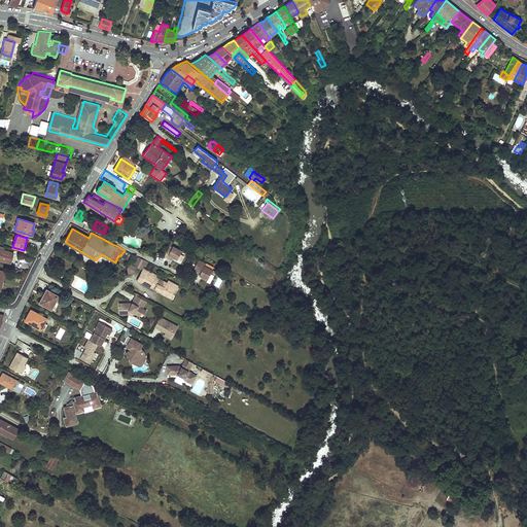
[(0,259),(10,262),(13,253),(4,250),(5,247),(0,245),(0,259)]
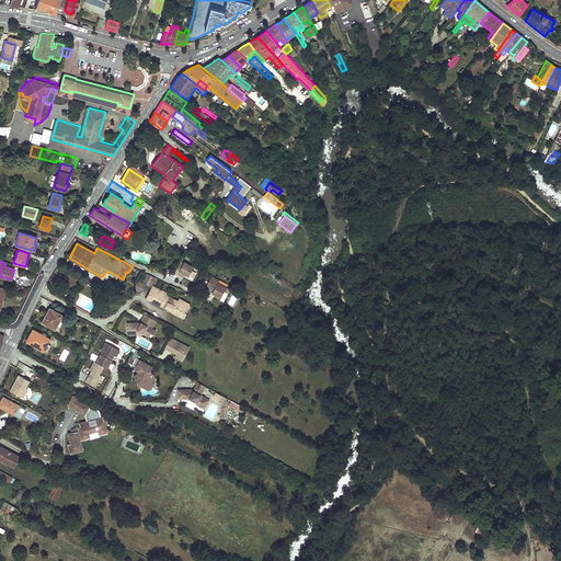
[(179,262),(173,272),(178,274),(180,272),(185,275),(189,277),(194,267),(184,263),(183,264),(179,262)]
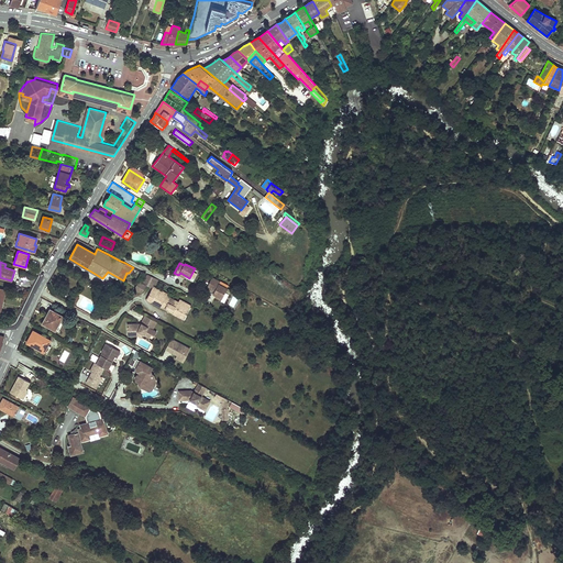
[(156,279),(147,275),(143,283),(152,287),(153,284),(156,279)]
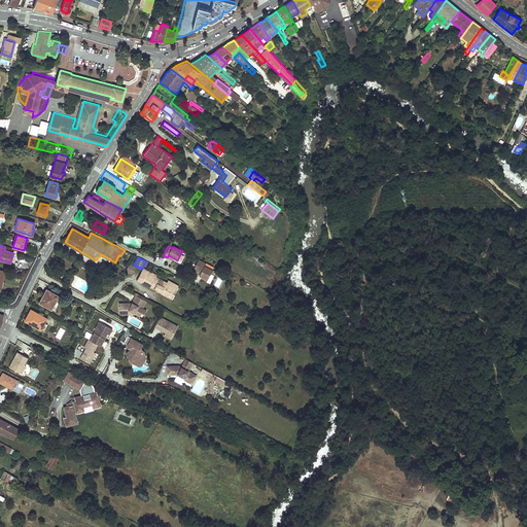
[(199,260),(194,270),(201,274),(199,276),(207,280),(212,271),(205,267),(206,265),(199,260)]
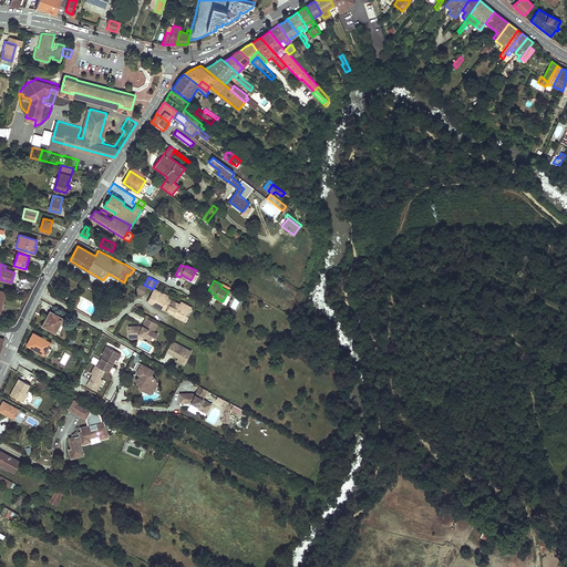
[(140,284),(135,290),(143,295),(146,287),(140,284)]
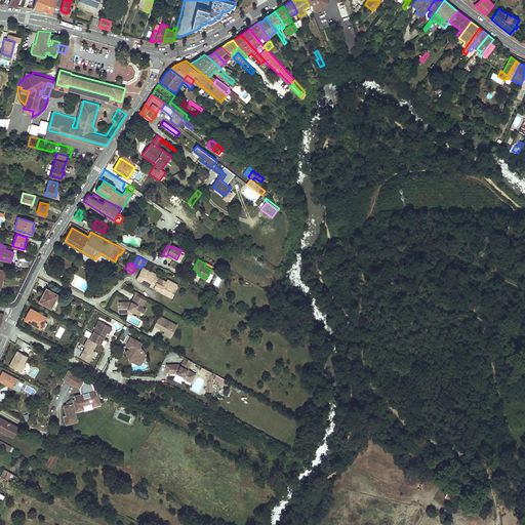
[(136,280),(140,282),(146,272),(155,276),(156,275),(143,268),(136,280)]
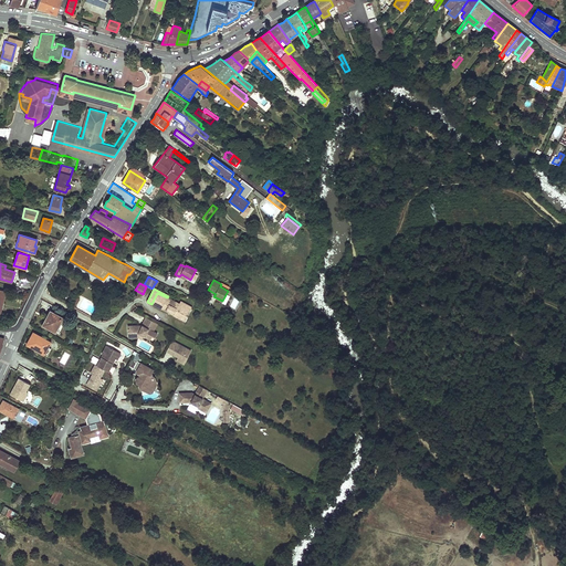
[(161,308),(167,297),(157,293),(152,304),(161,308)]
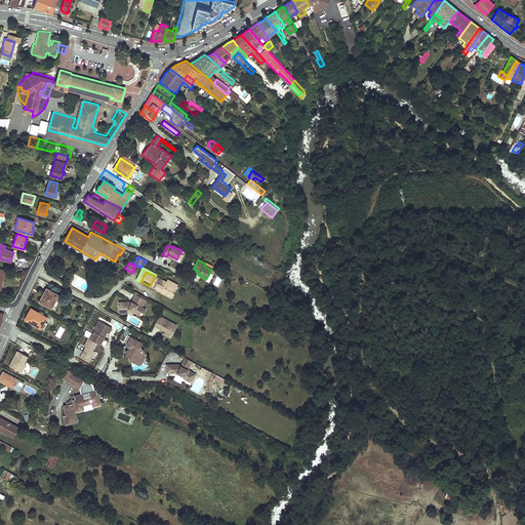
[(166,282),(155,276),(150,286),(154,288),(154,287),(161,291),(161,292),(171,297),(176,288),(166,282)]
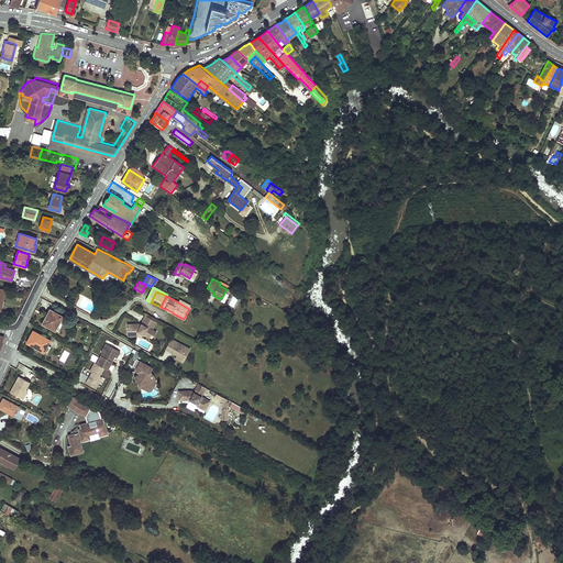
[(178,302),(189,309),(190,306),(179,299),(178,302)]
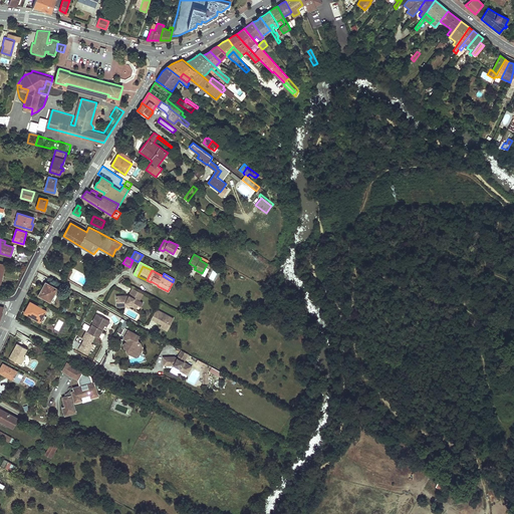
[(57,288),(45,281),(42,288),(43,288),(39,295),(49,300),(52,293),(54,294),(57,288)]
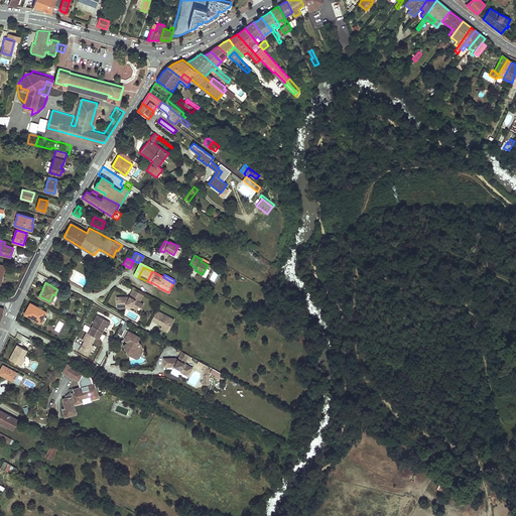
[(143,294),(133,289),(129,296),(128,297),(126,297),(126,296),(120,296),(120,298),(116,298),(117,305),(122,305),(122,303),(125,303),(131,306),(137,309),(138,306),(141,307),(143,303),(140,301),(143,294)]
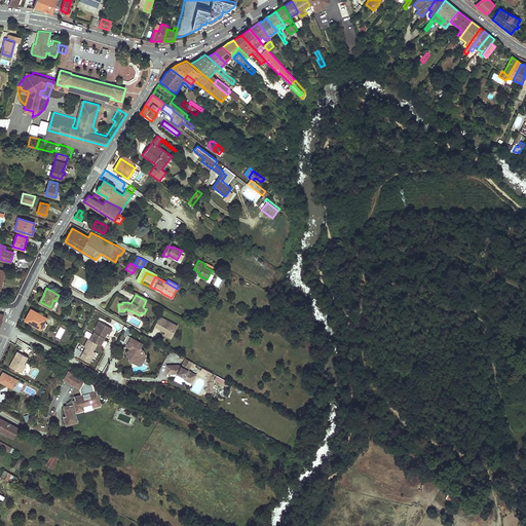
[(31,309),(25,320),(40,329),(46,317),(31,309)]
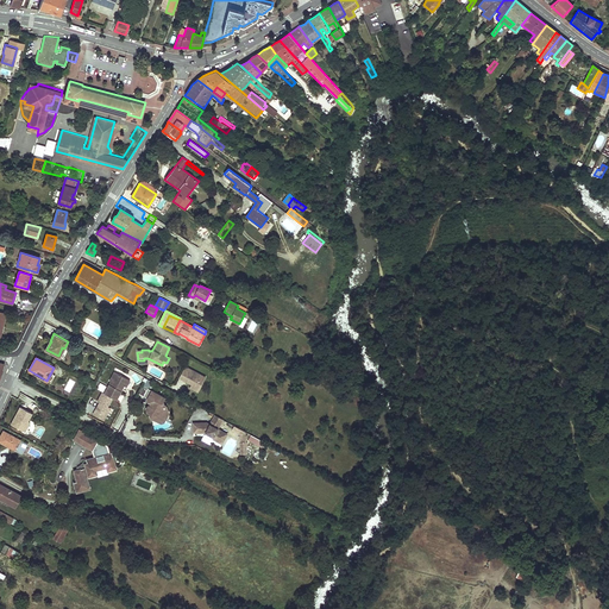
[(184,366),(180,377),(192,383),(200,388),(206,376),(184,366)]
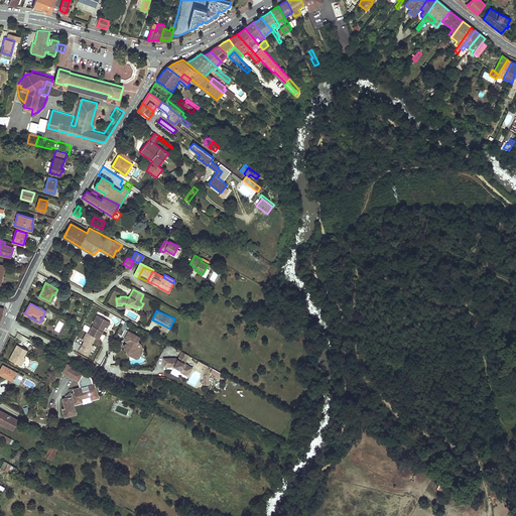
[(89,334),(95,337),(98,339),(105,327),(107,328),(110,321),(97,315),(93,323),(94,324),(89,334)]
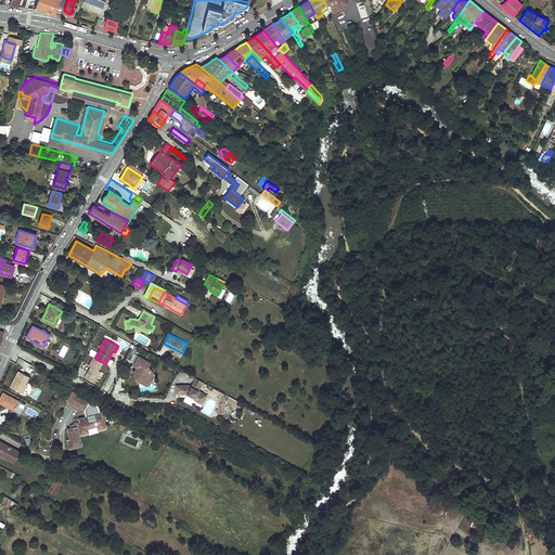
[(63,345),(59,356),(64,358),(68,348),(63,345)]
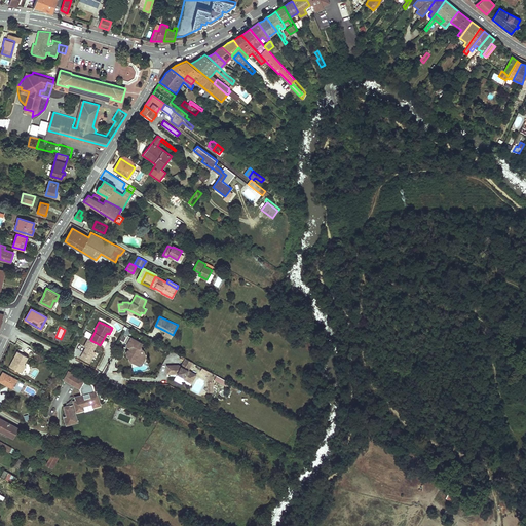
[(141,357),(145,354),(144,350),(142,349),(141,346),(143,343),(127,335),(124,342),(127,344),(127,346),(128,349),(126,352),(128,353),(129,355),(132,357),(133,361),(137,360),(141,362),(141,357)]
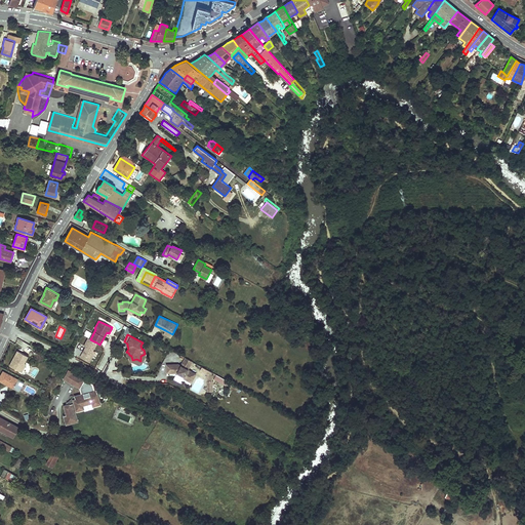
[(96,342),(88,338),(84,347),(86,348),(87,348),(86,350),(85,349),(80,358),(89,362),(94,352),(92,351),(96,342)]
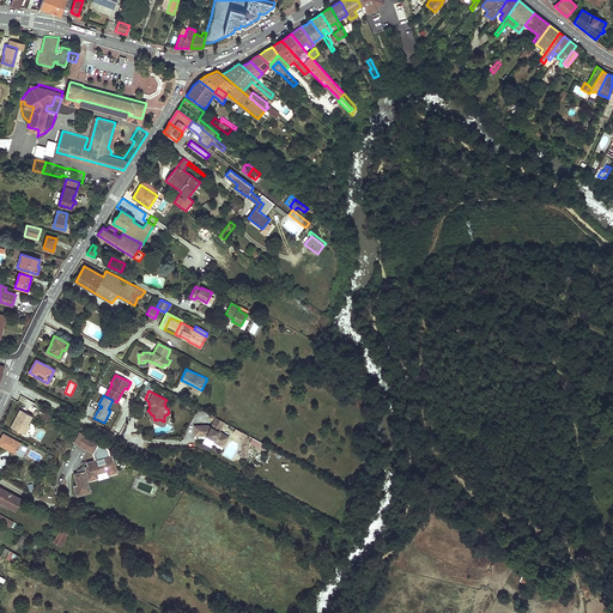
[(32,417),(20,410),(17,417),(18,418),(17,420),(16,419),(11,428),(23,434),(28,424),(32,417)]
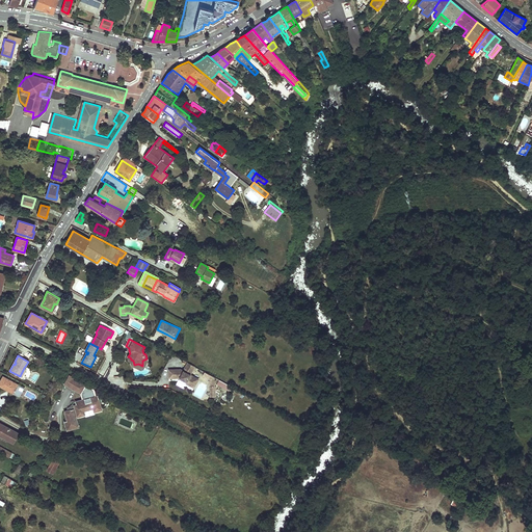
[(142,369),(144,369),(148,361),(147,358),(142,361),(142,366),(138,364),(134,365),(135,368),(142,369)]
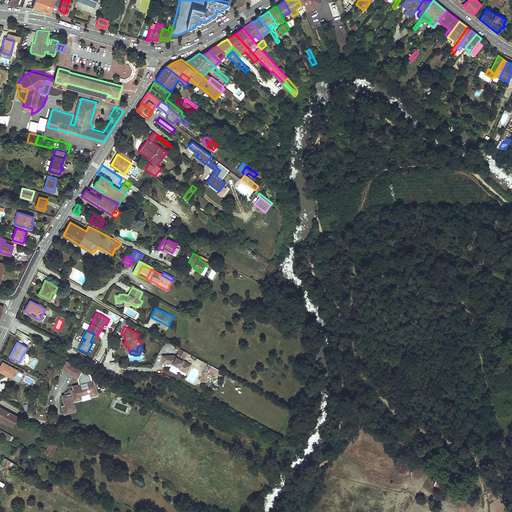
[(177,357),(174,355),(165,356),(165,364),(173,364),(180,367),(179,369),(187,373),(192,365),(184,361),(188,353),(181,349),(177,357)]
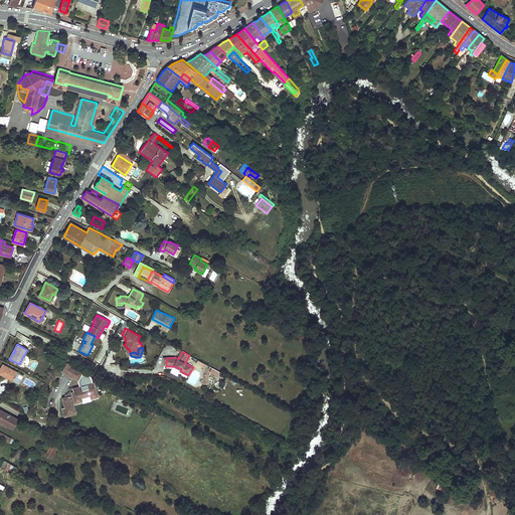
[(66,363),(61,372),(75,380),(77,379),(79,387),(72,389),(73,391),(68,393),(68,396),(62,398),(65,407),(62,408),(64,416),(70,414),(70,412),(75,411),(72,403),(74,402),(74,403),(81,401),(80,397),(90,395),(91,398),(99,396),(94,382),(93,383),(91,377),(66,363)]
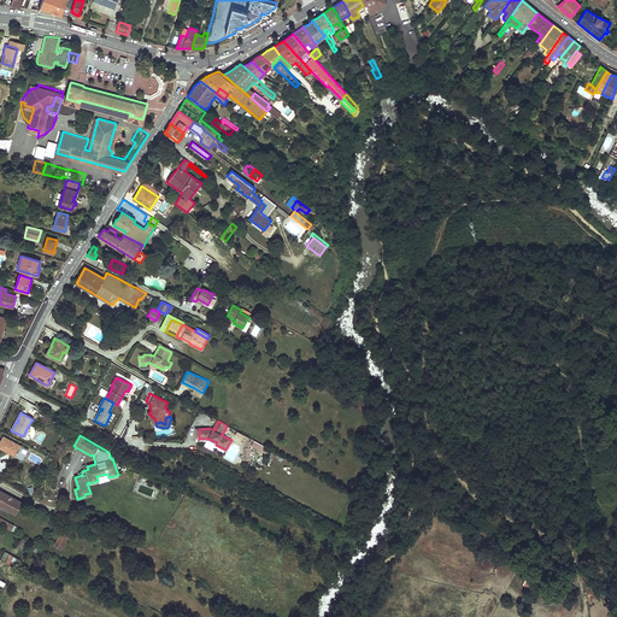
[(5,436),(0,444),(0,448),(17,458),(23,446),(5,436)]
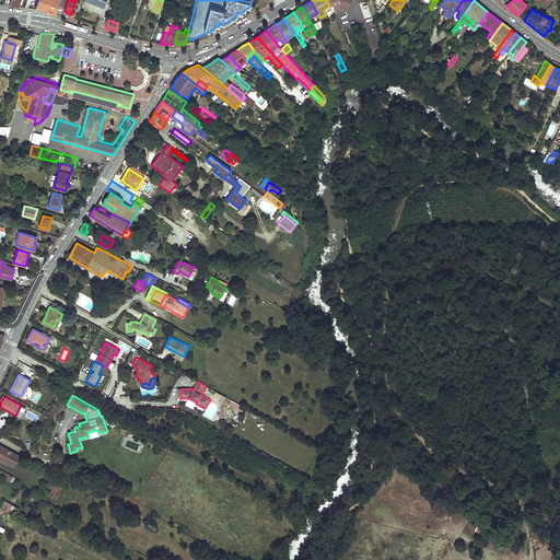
[(230,399),(228,405),(241,410),(243,406),(230,399)]
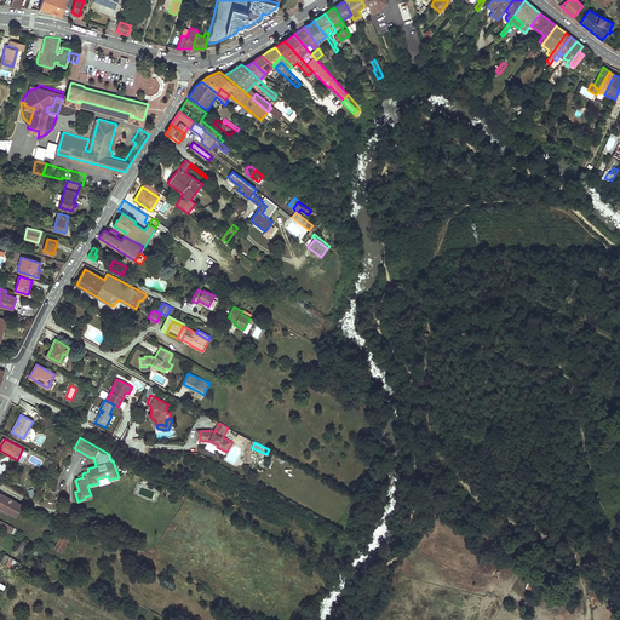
[(0,507),(15,517),(22,505),(0,493),(0,507)]
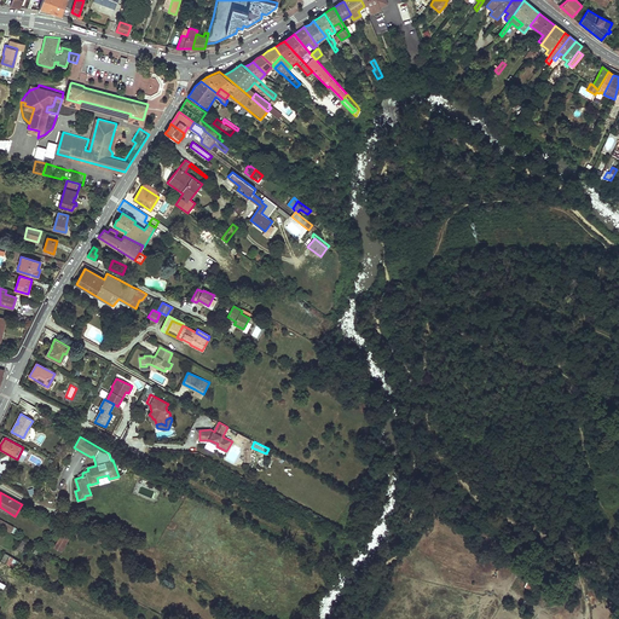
[(1,521),(0,522),(0,526),(13,533),(16,528),(1,521)]
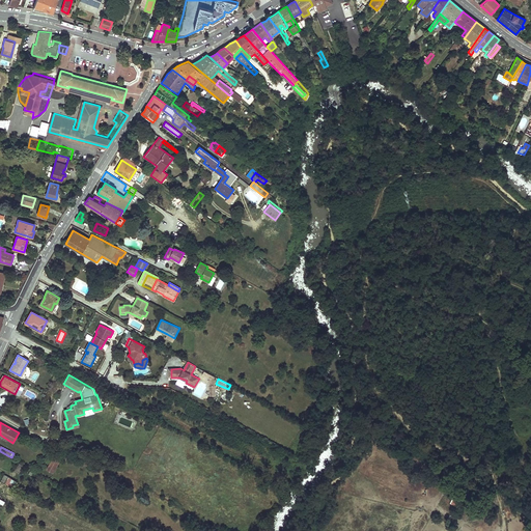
[(49,472),(57,456),(54,455),(46,470),(49,472)]
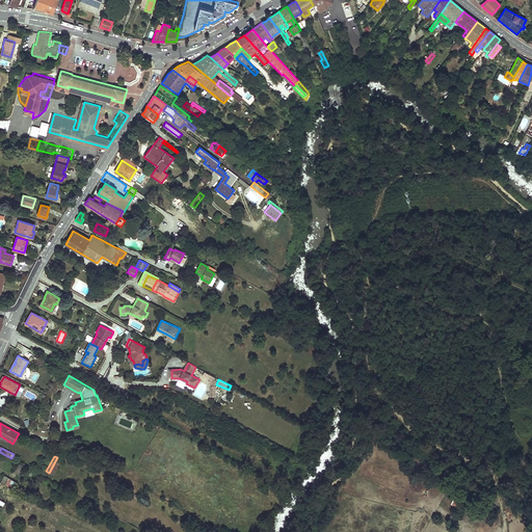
[(49,473),(53,475),(60,459),(57,457),(49,473)]
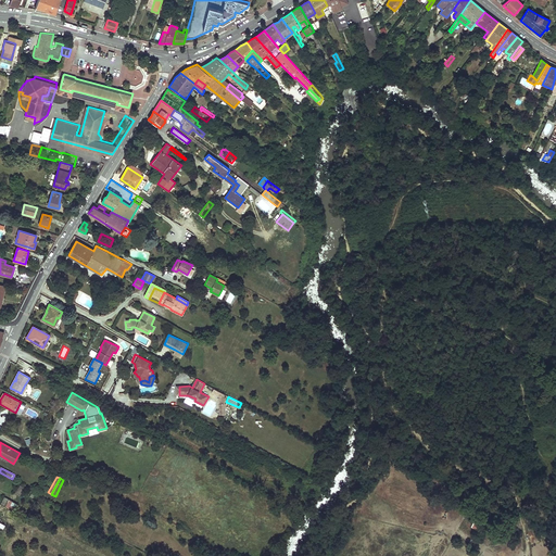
[(14,493),(20,496),(24,489),(20,485),(14,493)]
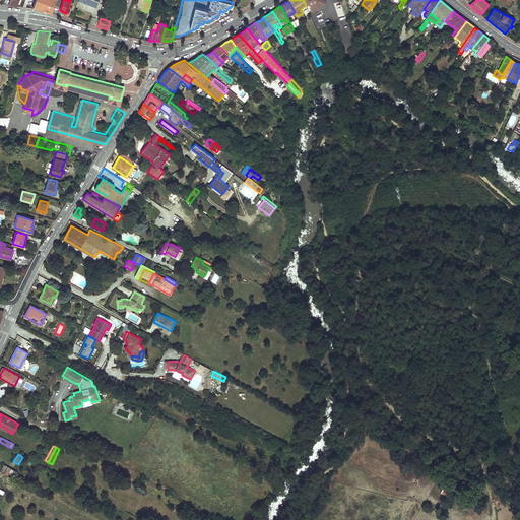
[(9,466),(5,473),(11,476),(14,469),(9,466)]
